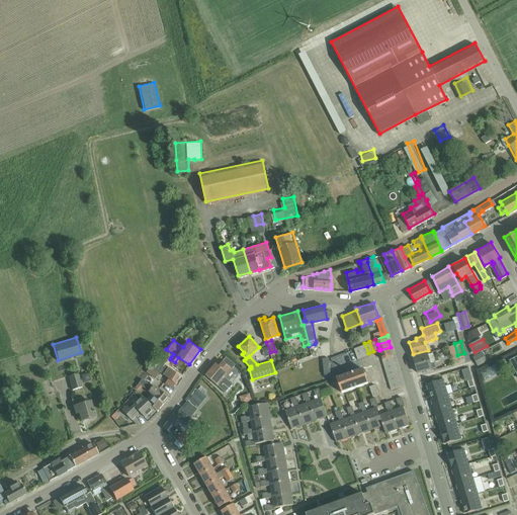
[(363,355),(368,353),(364,343),(359,345),(363,355)]
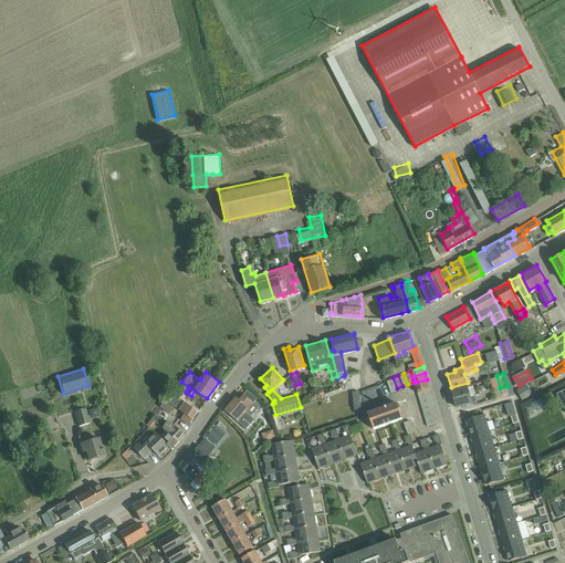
[(500,388),(497,375),(490,377),(493,391),(500,388)]
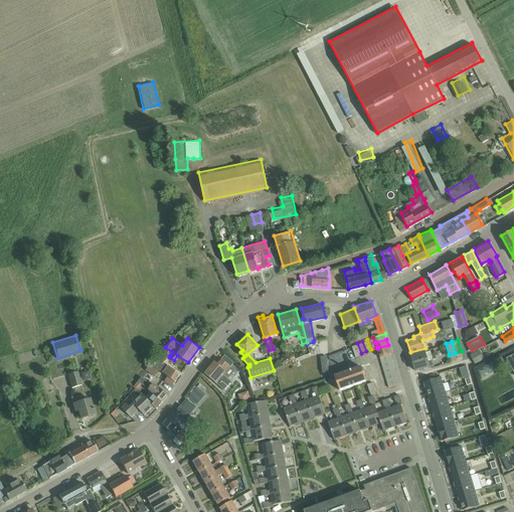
[(353,344),(351,344),(353,347),(356,355),(361,353),(357,343),(353,344)]
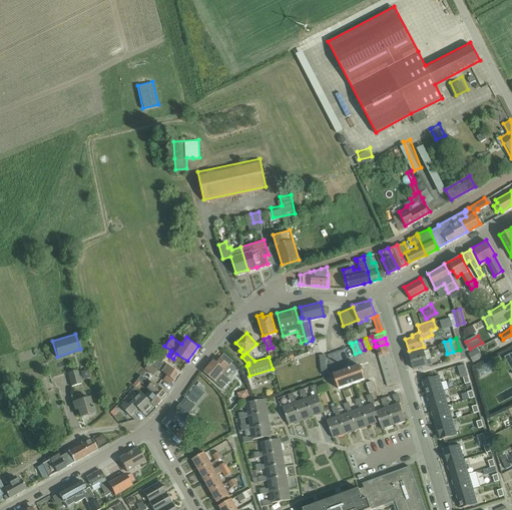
[(376,347),(374,348),(377,354),(379,353),(379,355),(389,352),(387,344),(376,347)]
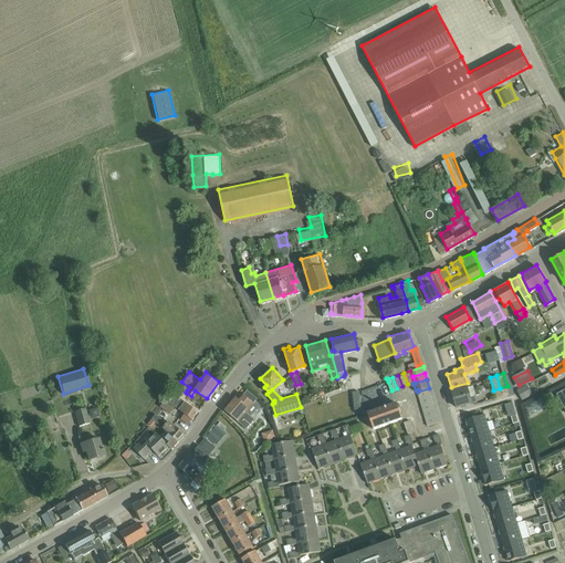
[(526,383),(515,388),(521,398),(532,393),(526,383)]
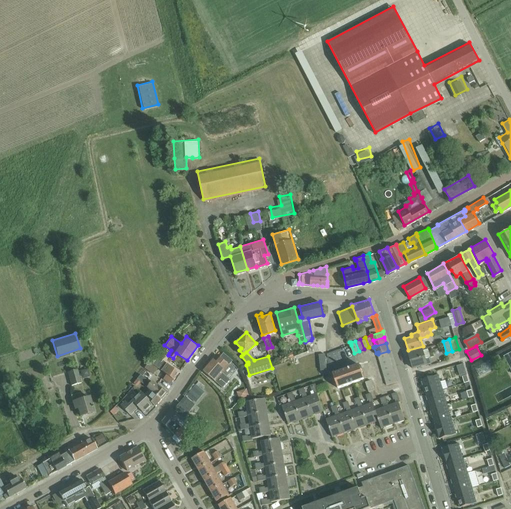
[(426,347),(408,352),(413,366),(430,361),(426,347)]
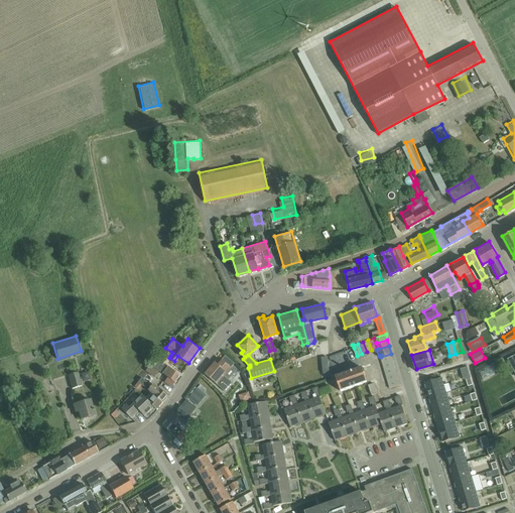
[(323,352),(324,369),(332,369),(330,352),(323,352)]
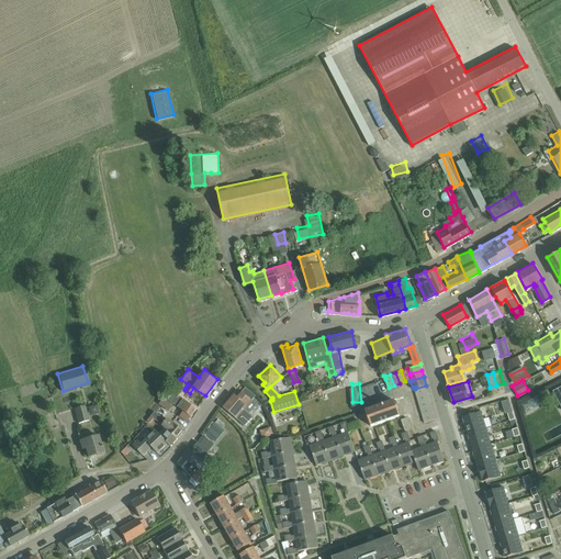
[(415,389),(416,395),(428,392),(426,386),(415,389)]
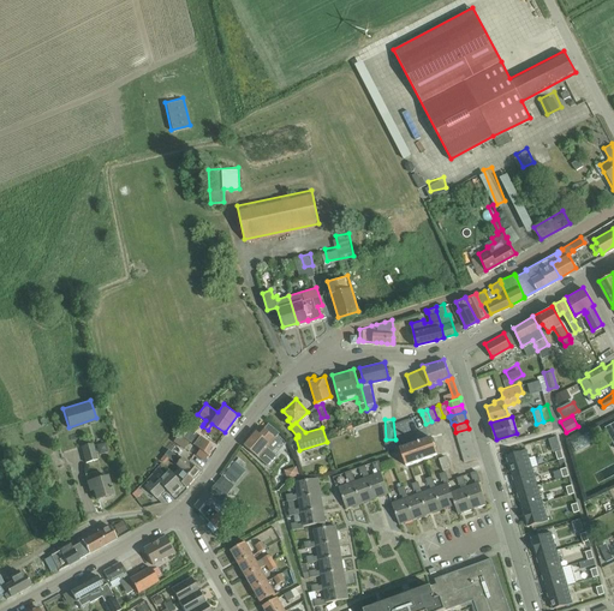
[(255,429),(244,442),(258,454),(257,456),(267,463),(275,454),(266,445),(274,435),(263,426),(258,432),(255,429)]
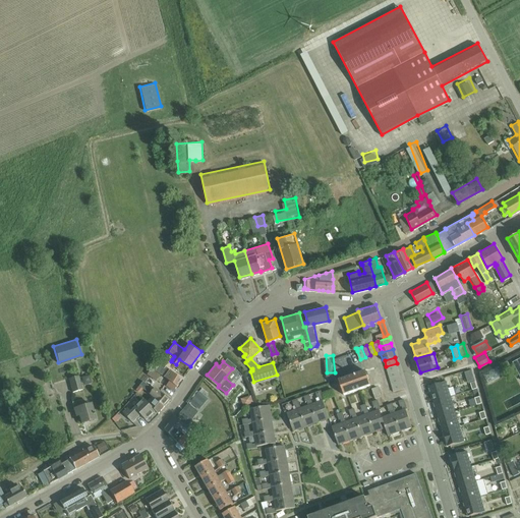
[(155,368),(161,373),(176,385),(181,377),(170,368),(165,365),(163,367),(159,363),(155,368)]
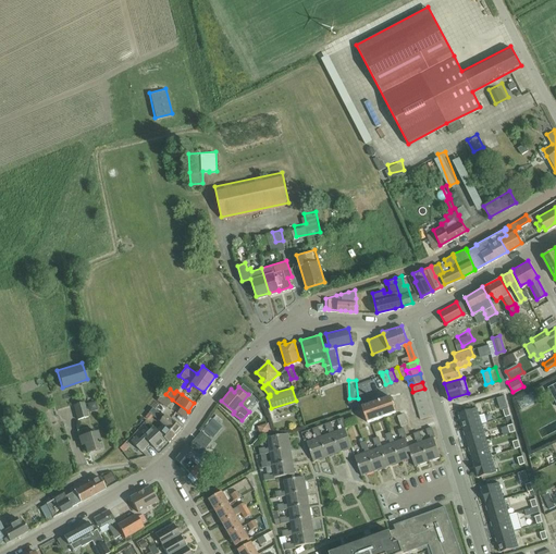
[(425,395),(424,389),(412,392),(415,398),(425,395)]
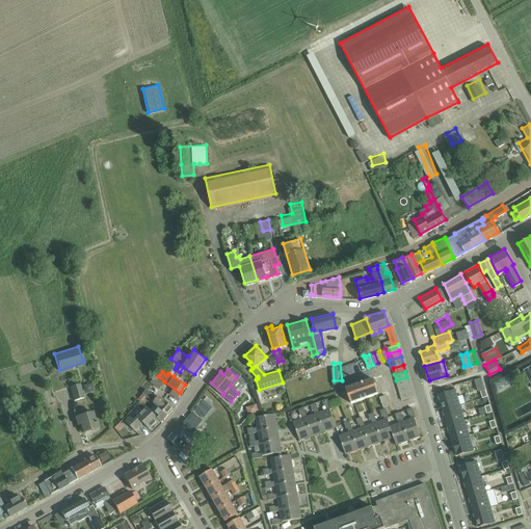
[(475,376),(479,387),(485,384),(481,373),(475,376)]
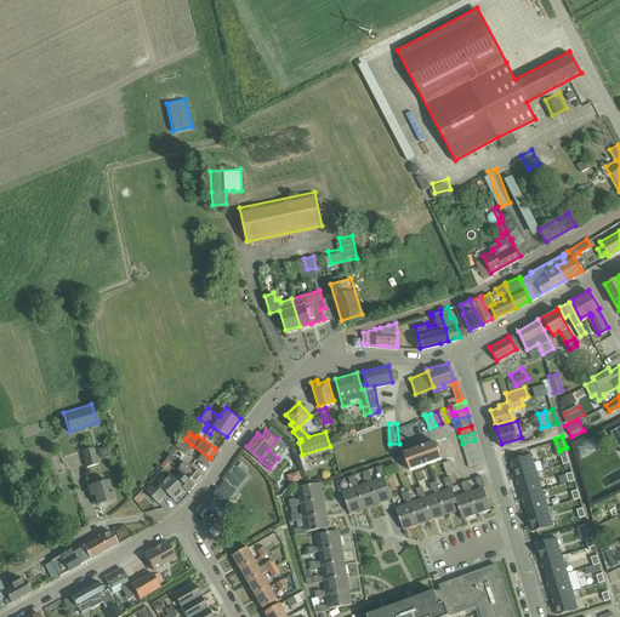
[(436,440),(426,443),(403,451),(409,468),(442,457),(436,440)]
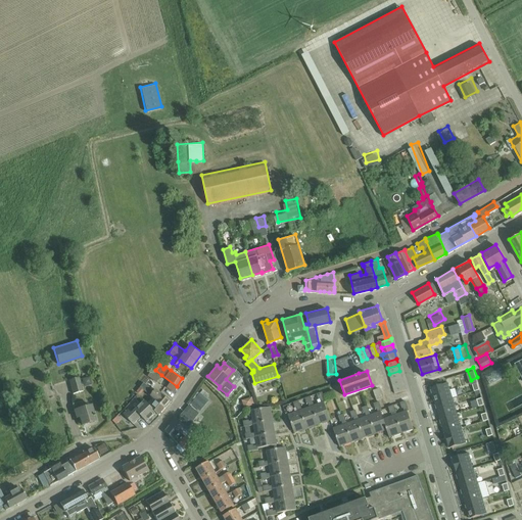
[(401,376),(399,371),(389,374),(390,379),(401,376)]
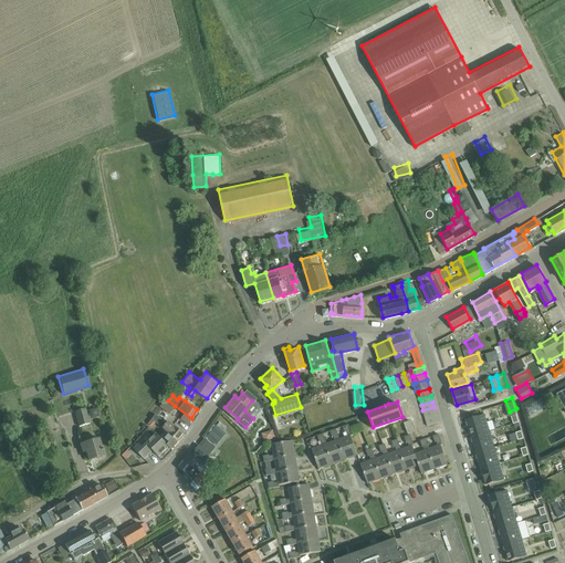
[(73,409),(77,424),(87,421),(84,406),(73,409)]
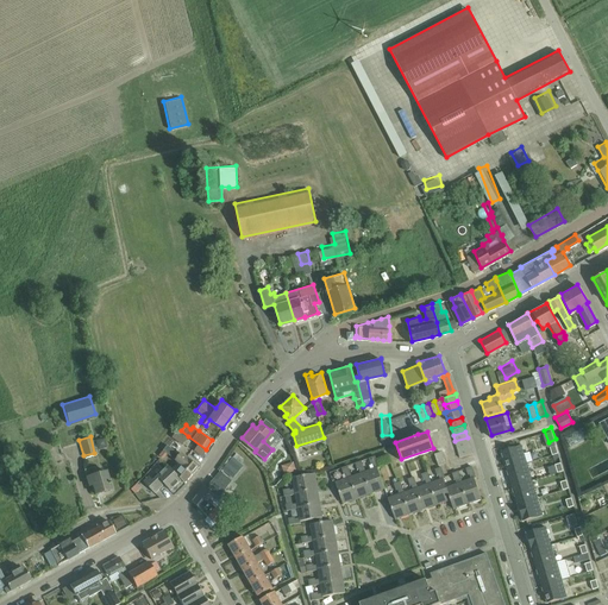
[(469,445),(468,438),(455,441),(457,448),(469,445)]
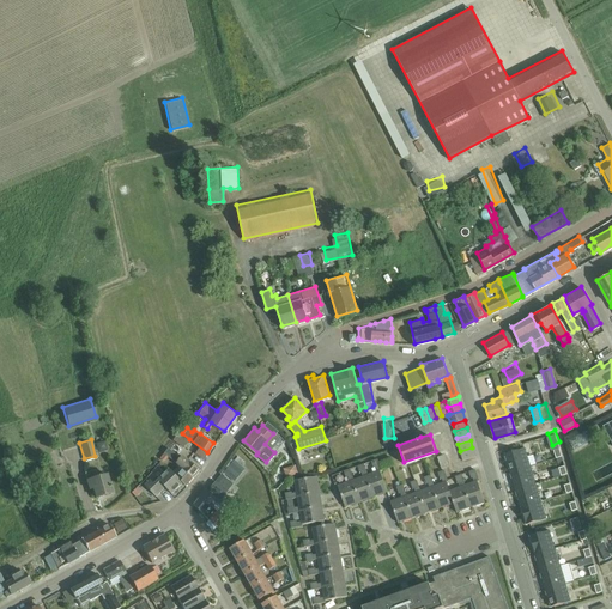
[(176,461),(183,468),(193,475),(200,468),(182,455),(180,456),(169,446),(165,451),(174,458),(176,461)]
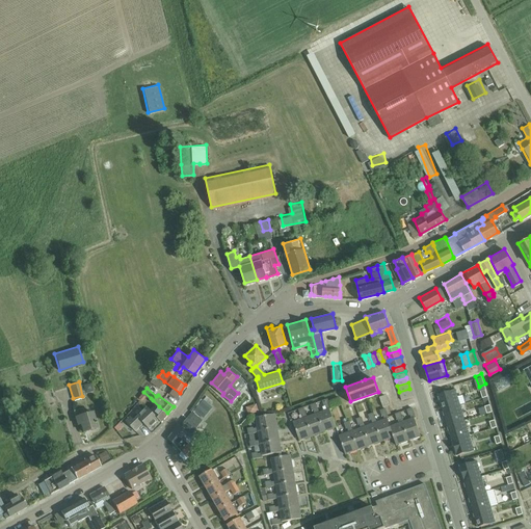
[(454,388),(437,393),(442,407),(459,403),(459,402),(456,395),(454,388)]
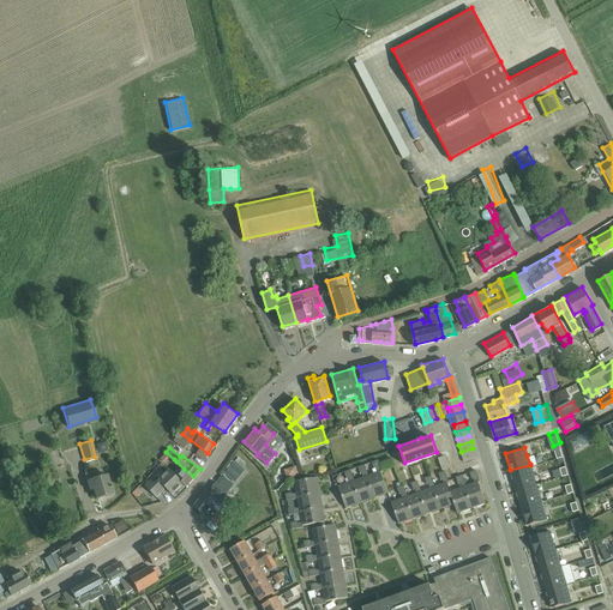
[(473,448),(461,452),(462,459),(475,456),(473,448)]
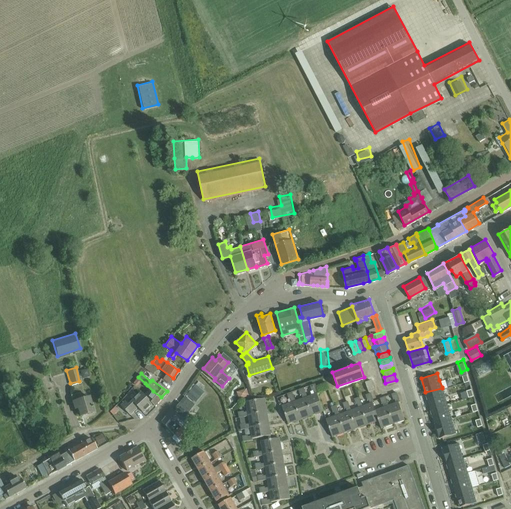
[(364,380),(367,389),(367,390),(373,388),(370,378),(364,380)]
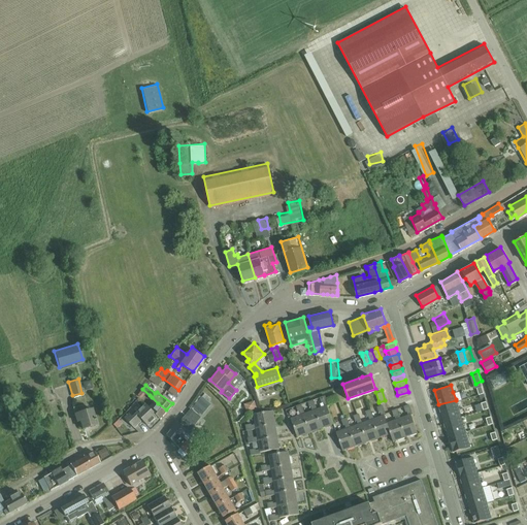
[(212,398),(204,392),(195,403),(203,411),(212,398)]
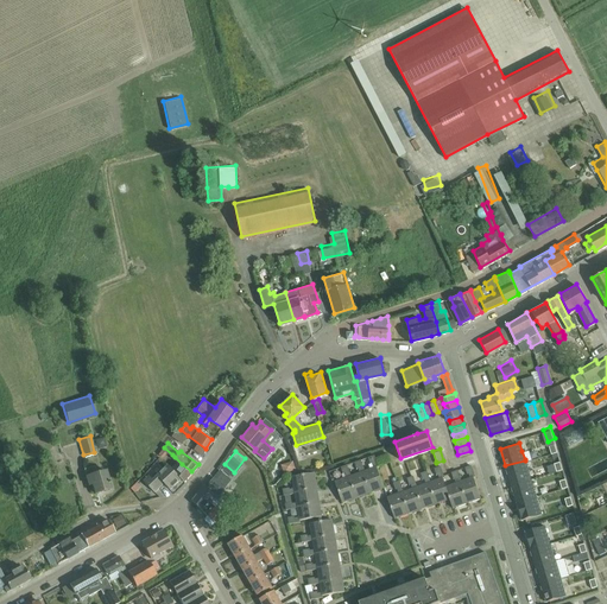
[(373,465),(364,469),(372,490),(383,485),(375,465),(378,465),(373,453),(367,456),(370,462),(371,461),(373,465)]
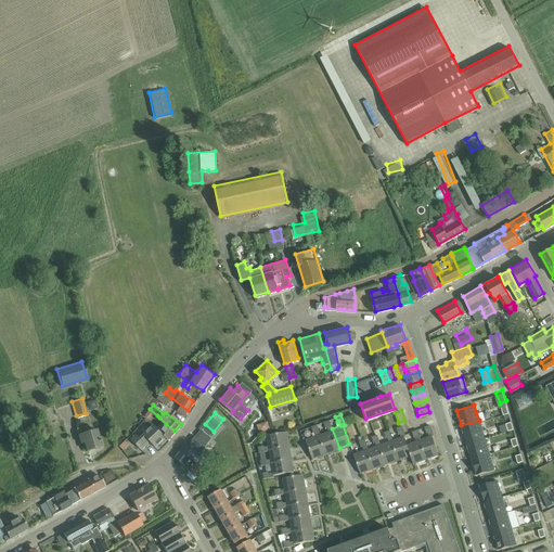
[(258,420),(260,428),(271,425),(268,416),(258,420)]
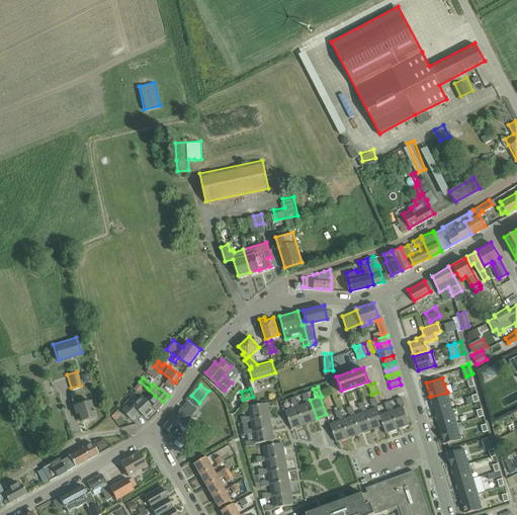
[(148,394),(145,397),(154,407),(157,409),(163,402),(155,396),(154,394),(150,391),(148,394)]
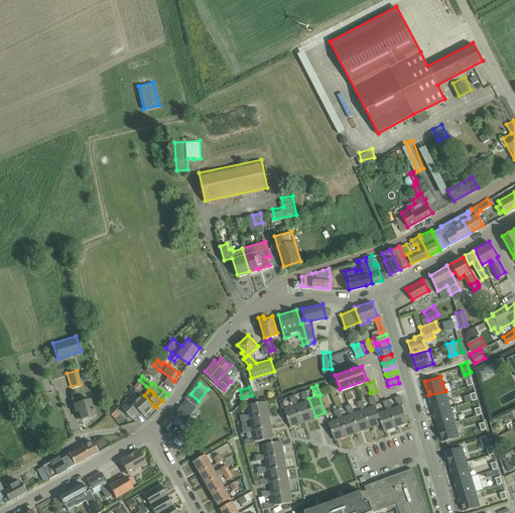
[(304,399),(297,402),(303,420),(315,416),(308,398),(305,389),(300,391),(301,396),(302,395),(304,399)]
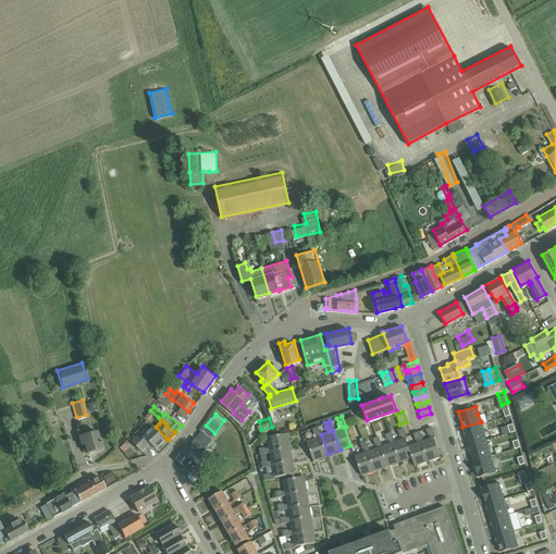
[(481,422),(462,427),(467,443),(485,438),(481,422)]
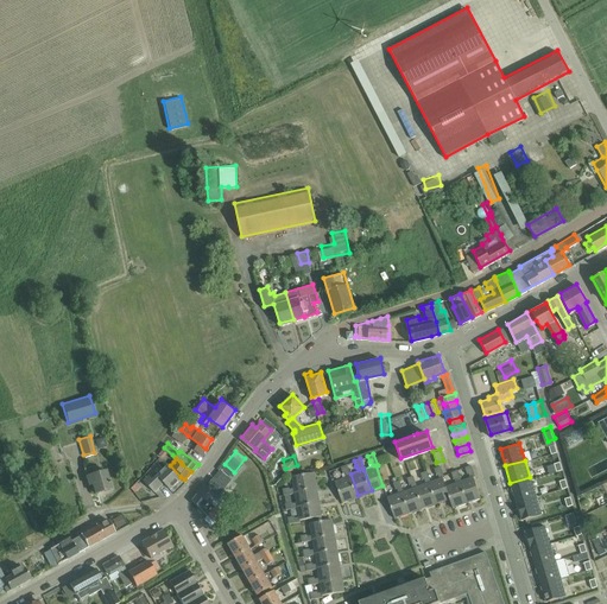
[(149,474),(143,478),(149,484),(153,490),(163,482),(169,488),(181,477),(170,465),(168,463),(152,477),(149,474)]
